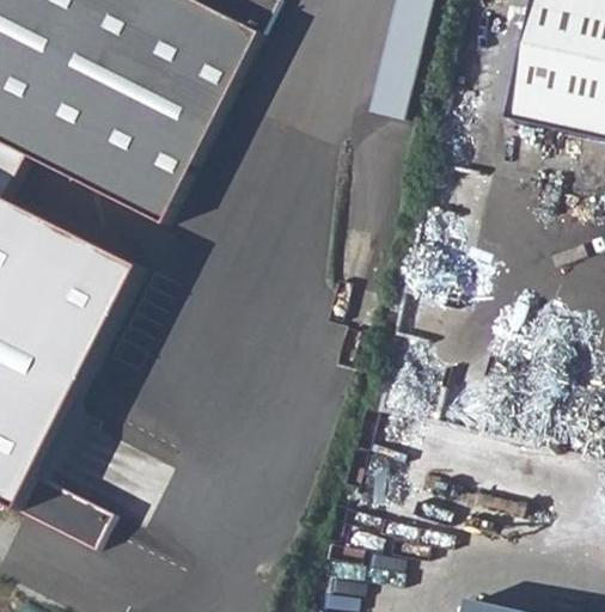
[(0,144),(166,227),(281,1),(279,0),(0,0),(0,144)]
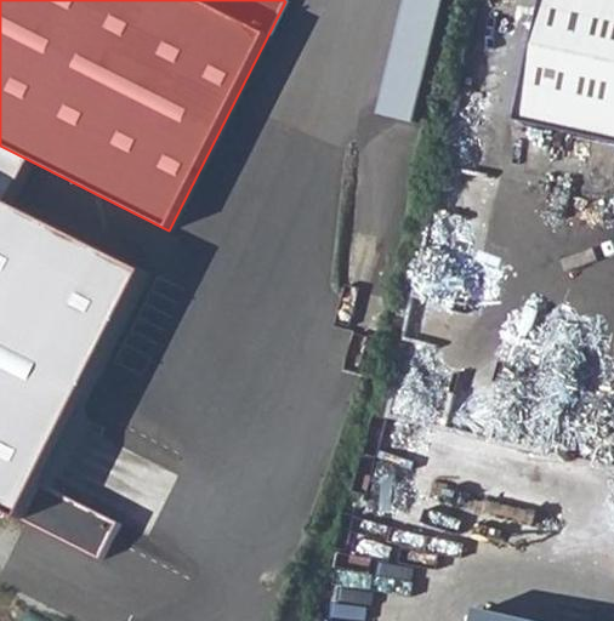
[(401,0),(380,114),(418,121),(439,0),(401,0)]
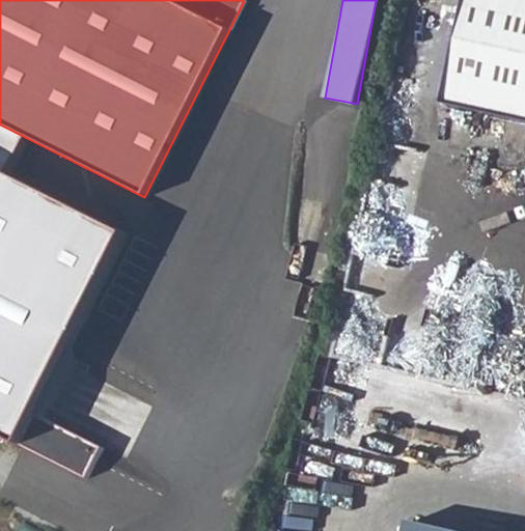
[(524,123),(524,0),(462,0),(439,105),(524,123)]
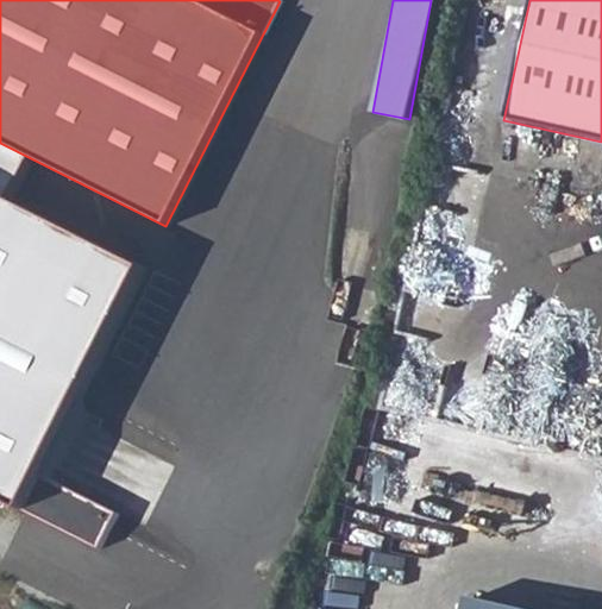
[(131,265),(0,196),(0,498),(94,548),(111,516),(25,471),(131,265)]
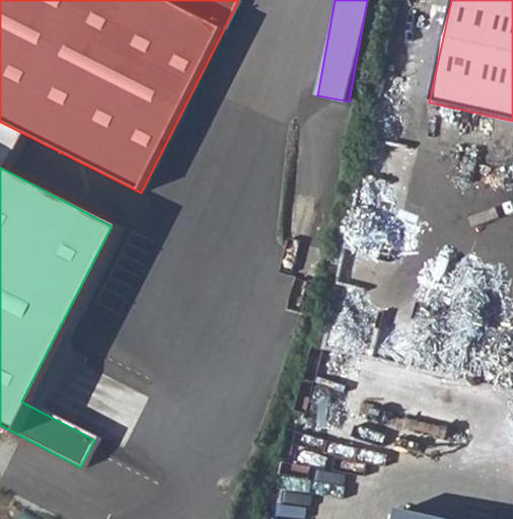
[(512,359),(512,312),(505,311),(499,357),(512,359)]
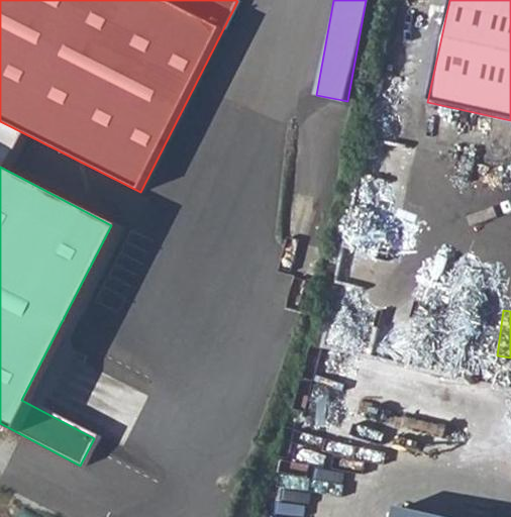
[(442,516),(390,505),(386,516),(442,516)]
